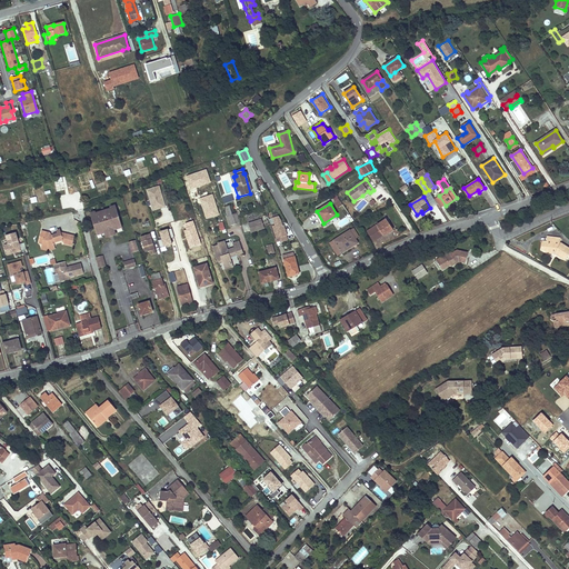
[(231,225),(240,222),(237,212),(232,213),(231,211),(233,211),(231,205),(225,207),(231,225)]
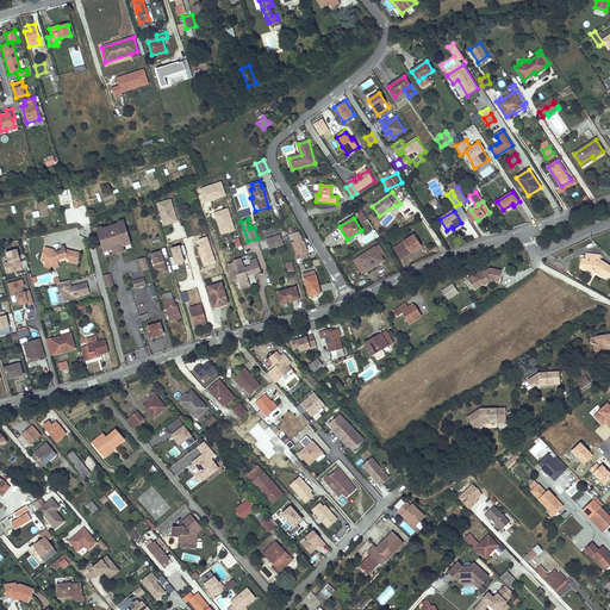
[(125,223),(119,225),(104,230),(98,231),(104,253),(113,250),(114,255),(124,251),(123,248),(131,244),(125,223)]
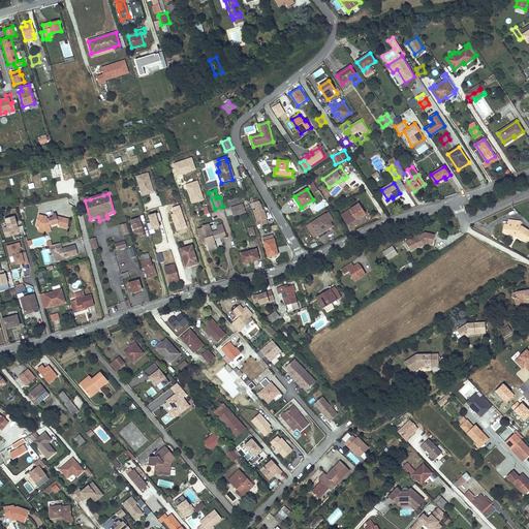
[(257,226),(268,223),(261,199),(250,203),(252,209),(253,209),(257,226)]
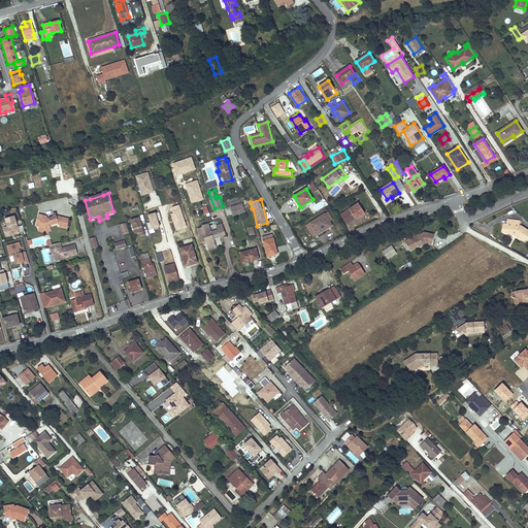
[(245,211),(243,203),(231,207),(233,216),(245,211)]
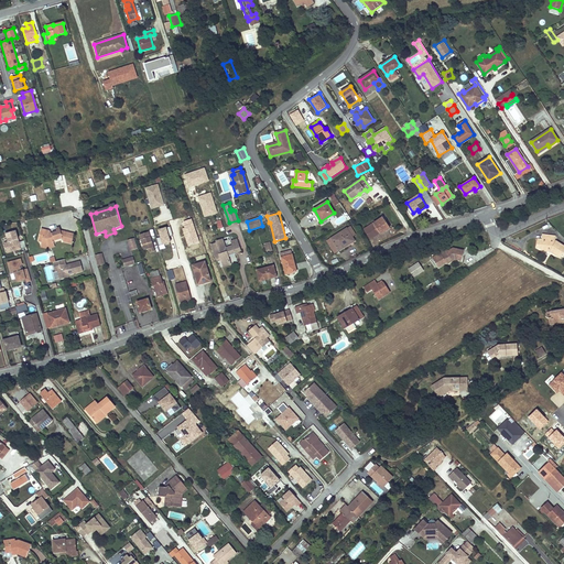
[(382,218),(366,229),(372,238),(380,232),(381,234),(390,228),(382,218)]
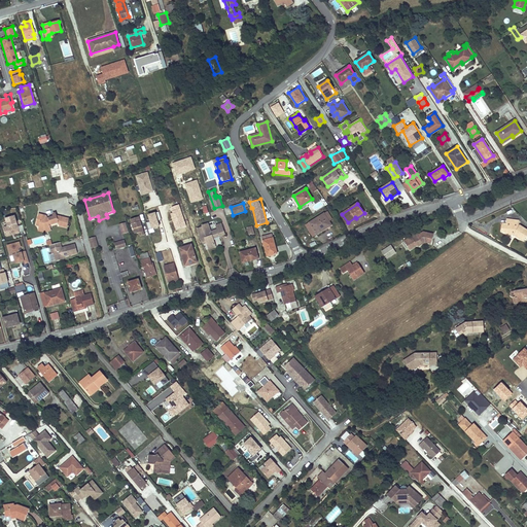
[(151,229),(160,226),(156,211),(148,213),(151,229)]
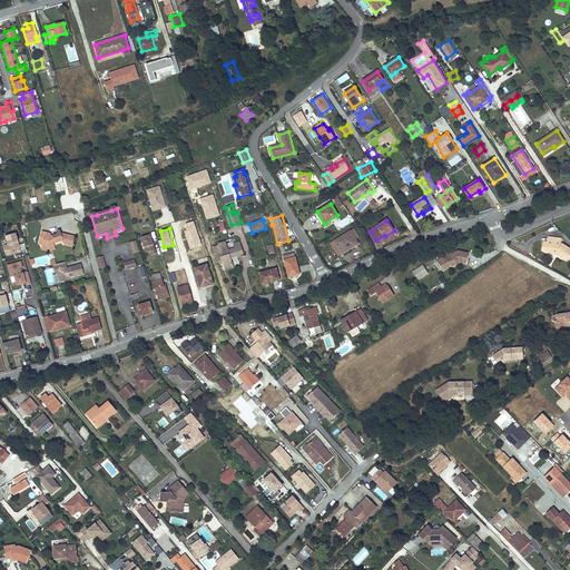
[(355,228),(331,243),(338,255),(353,246),(352,244),(357,242),(356,239),(361,237),(355,228)]
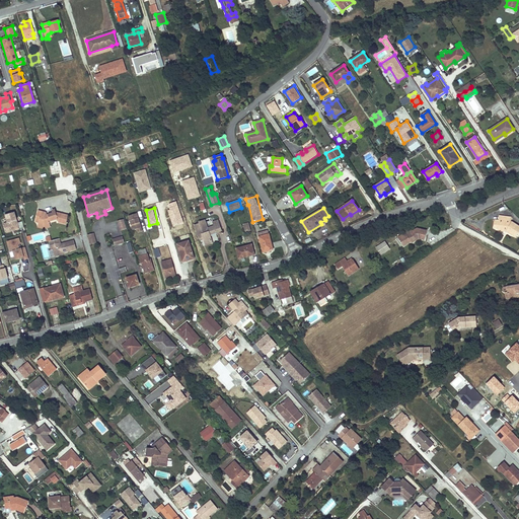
[(140,224),(136,210),(128,213),(132,227),(140,224)]
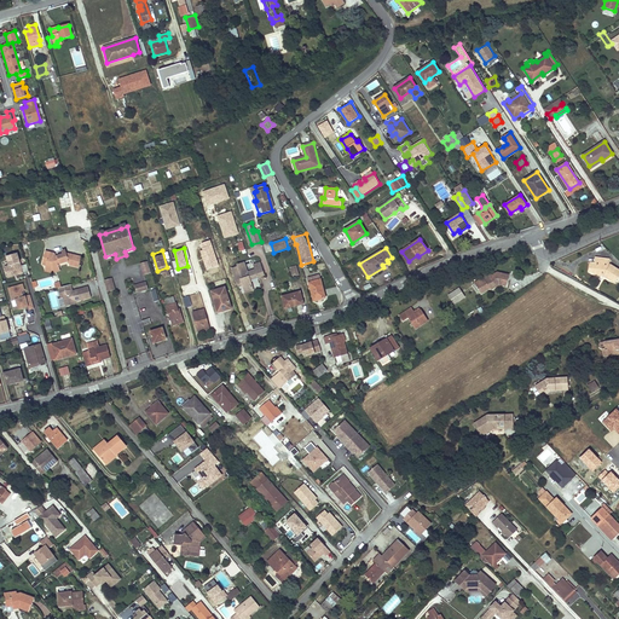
[(18,252),(5,255),(7,260),(3,261),(7,277),(24,273),(18,252)]
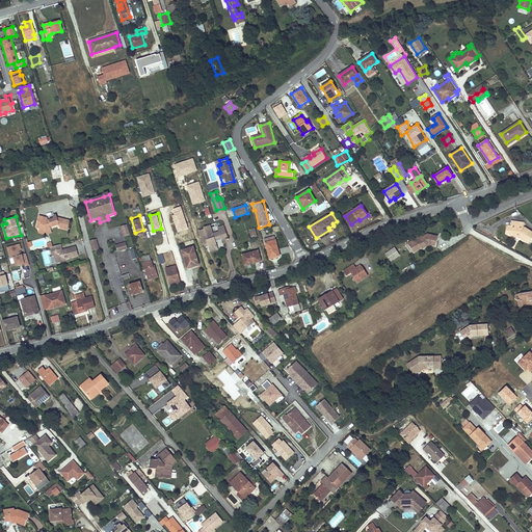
[(48,218),(40,217),(36,227),(41,228),(40,232),(44,232),(45,229),(49,230),(51,230),(51,227),(56,225),(56,222),(58,222),(59,224),(60,228),(68,230),(70,221),(59,218),(57,218),(57,217),(55,217),(54,219),(49,221),(48,218)]
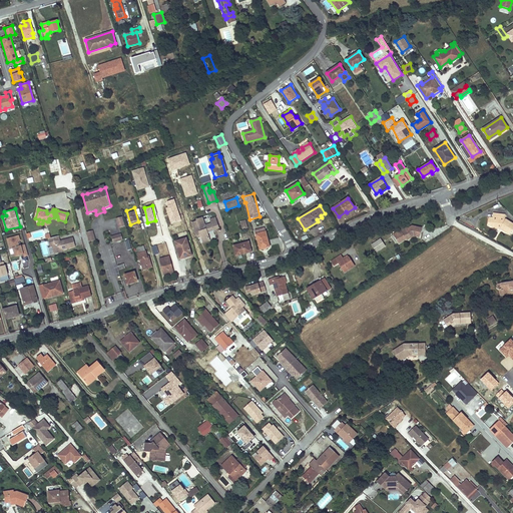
[(489,217),(489,224),(493,225),(492,227),(499,228),(499,227),(510,233),(512,226),(512,223),(506,219),(504,219),(505,214),(494,213),(493,217),(489,217)]
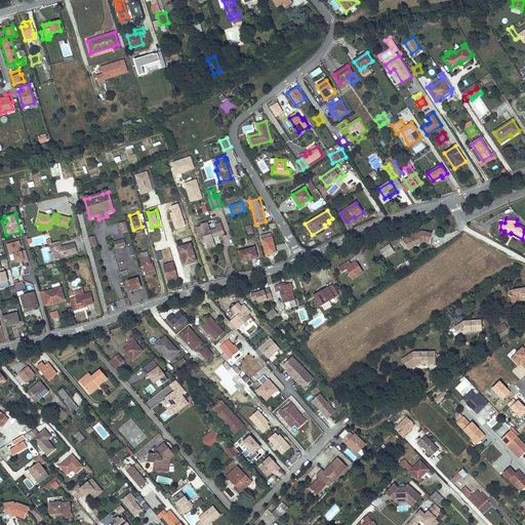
[(125,221),(119,224),(122,233),(128,231),(125,221)]
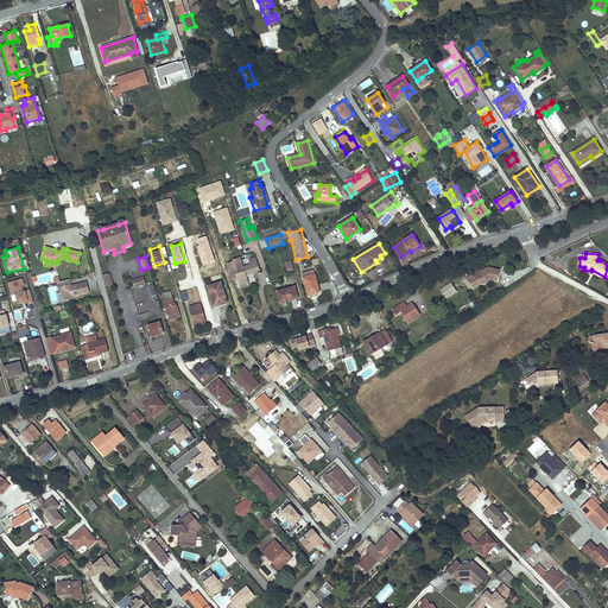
[(234,263),(228,264),(233,279),(238,278),(240,284),(248,282),(245,272),(253,270),(253,271),(259,270),(255,258),(249,260),(251,265),(244,267),(240,258),(234,260),(234,263)]
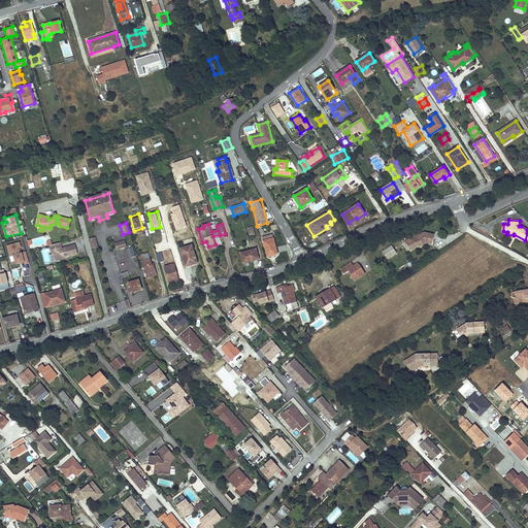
[(414,237),(405,241),(410,251),(418,246),(420,245),(421,246),(427,243),(430,244),(431,240),(433,240),(434,235),(425,233),(415,239),(414,237)]
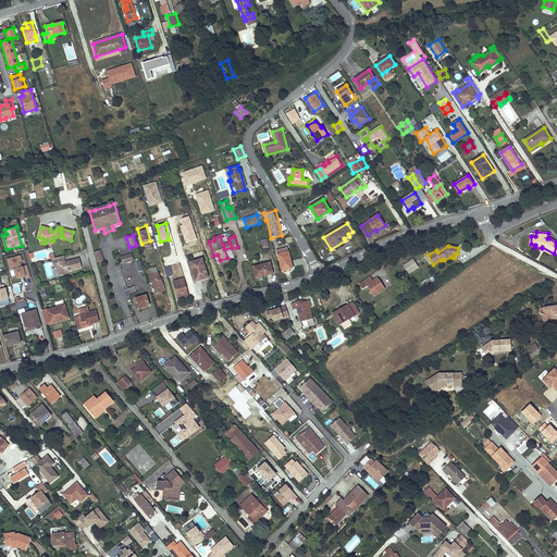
[(287,248),(277,250),(279,257),(289,255),(287,248)]
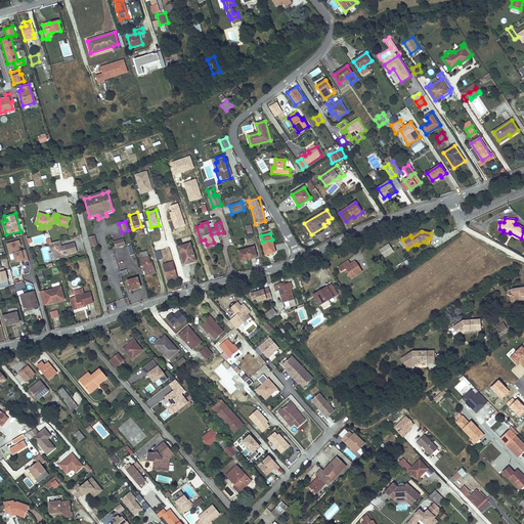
[(95,235),(89,236),(90,242),(91,247),(97,245),(95,235)]
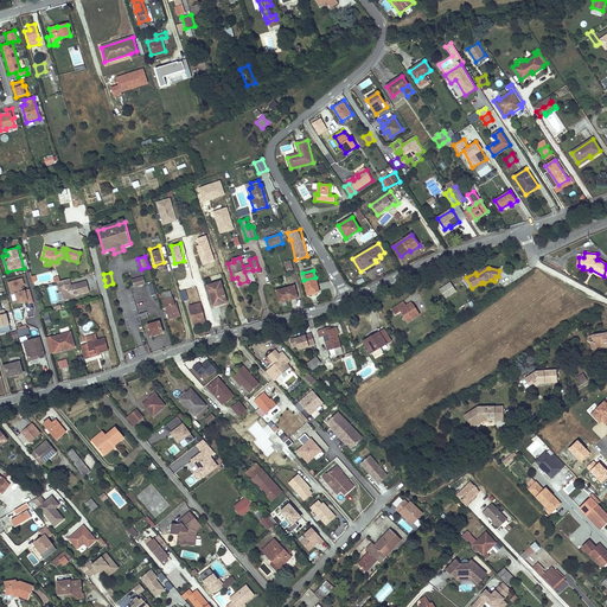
[(144,276),(132,279),(134,287),(145,283),(144,276)]
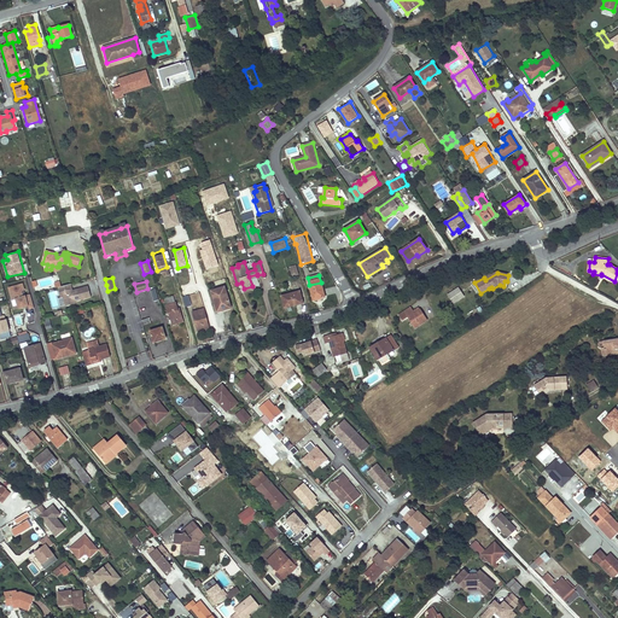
[(73,290),(70,283),(58,286),(62,297),(63,297),(65,305),(76,303),(75,301),(91,296),(88,286),(77,289),(75,292),(73,290)]
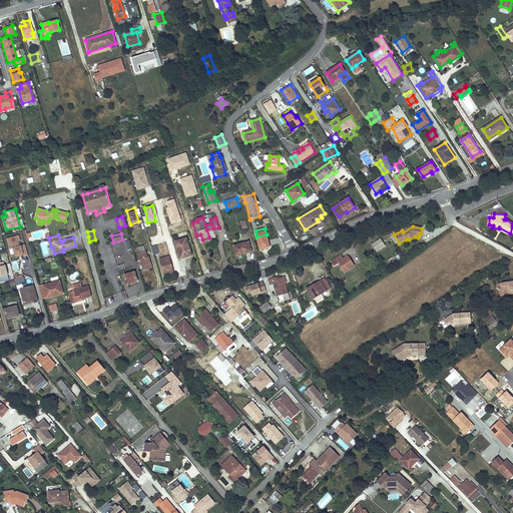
[(267,234),(257,236),(260,248),(270,245),(267,234)]
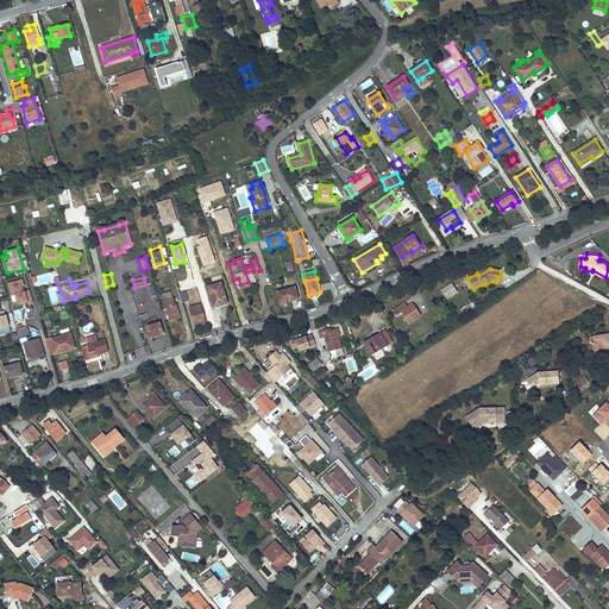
[(221,282),(208,287),(213,300),(215,299),(218,305),(227,302),(221,282)]
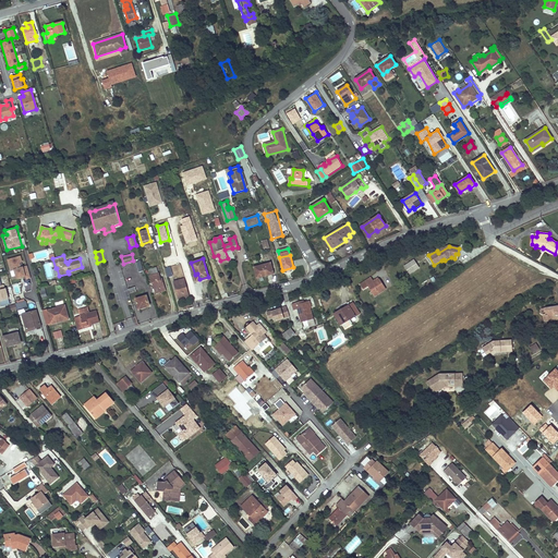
[(414,259),(404,266),(410,274),(419,267),(414,259)]
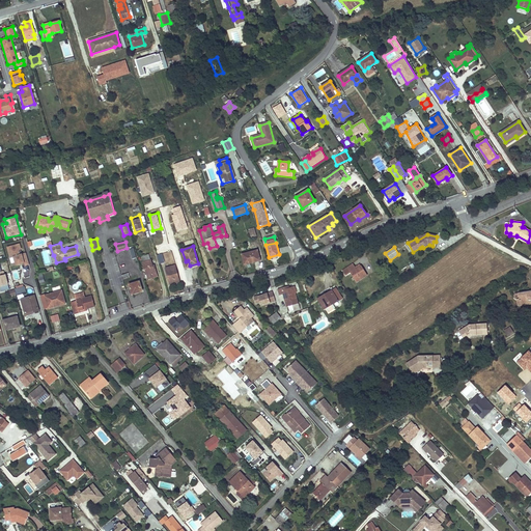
[(257,251),(243,254),(245,263),(260,260),(257,251)]
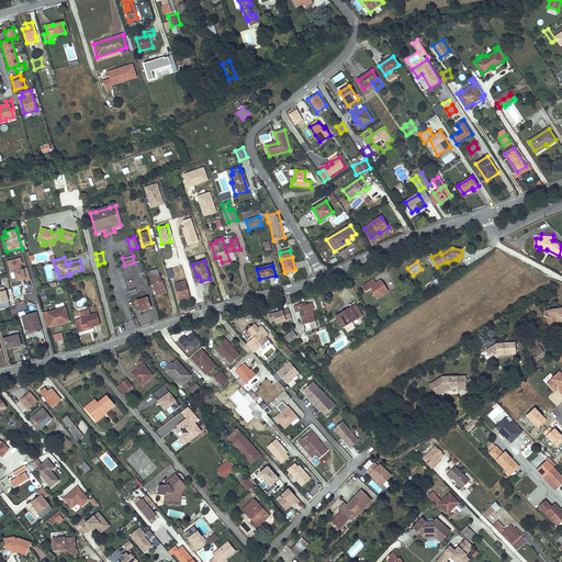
[(152,278),(155,290),(156,294),(157,295),(167,292),(164,281),(164,280),(161,281),(160,274),(159,274),(158,270),(150,272),(152,278)]
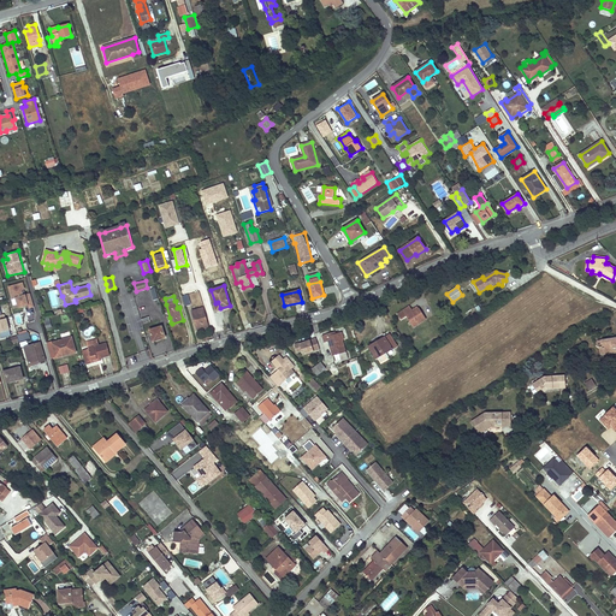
[(410,306),(398,314),(402,319),(407,317),(414,312),(410,306)]
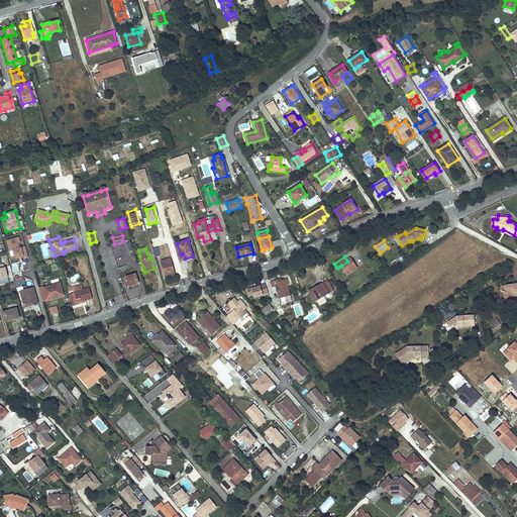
[(120,257),(116,259),(119,272),(126,270),(124,265),(123,265),(120,257)]
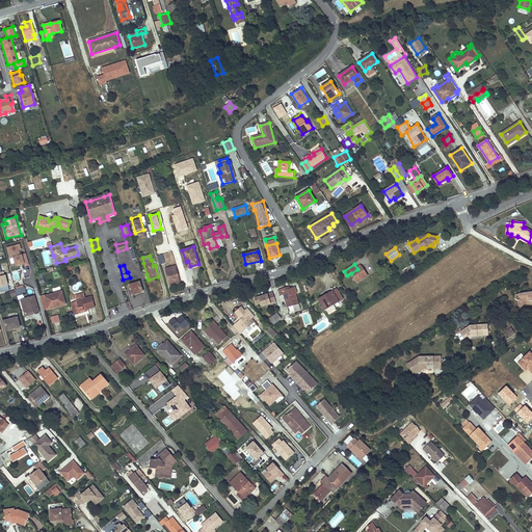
[(176,266),(166,269),(169,282),(174,281),(174,283),(180,282),(176,266)]
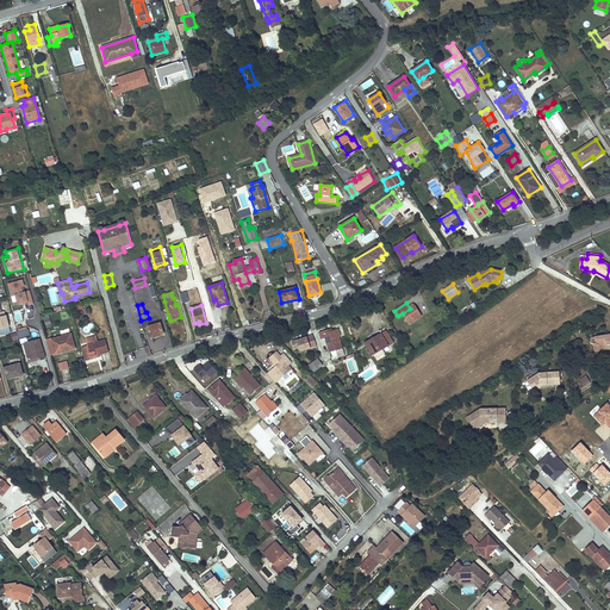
[(410,309),(403,313),(410,324),(422,316),(416,305),(410,309)]
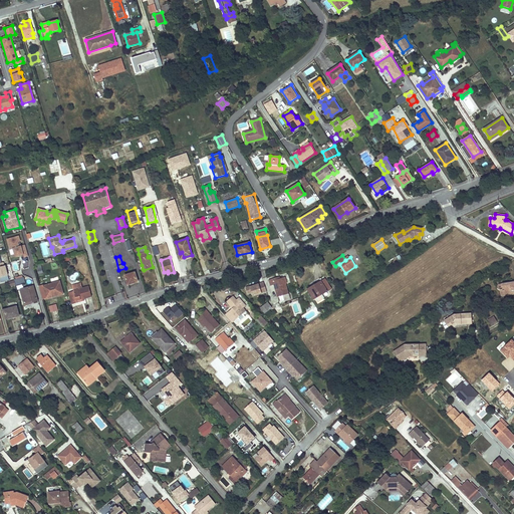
[(135,272),(125,275),(129,284),(133,283),(133,284),(138,282),(135,272)]
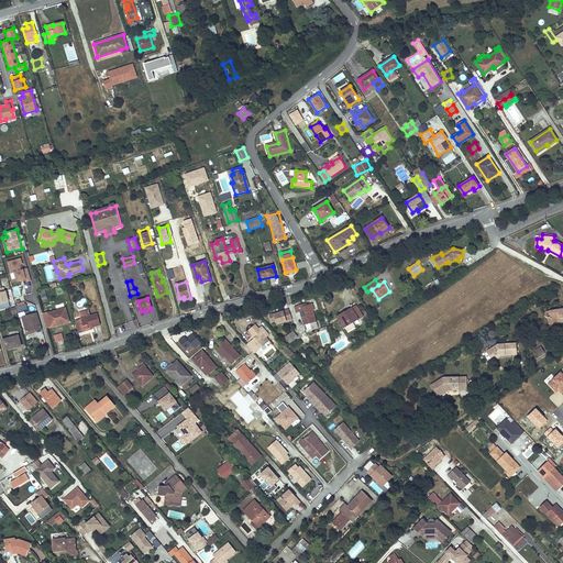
[(18,301),(14,301),(15,307),(18,312),(26,310),(24,305),(19,306),(18,301)]
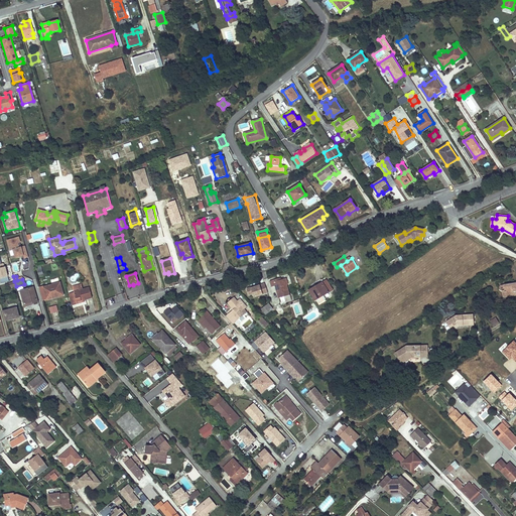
[(278,278),(270,281),(271,286),(275,285),(277,293),(283,291),(284,296),(290,294),(285,278),(278,280),(278,278)]
